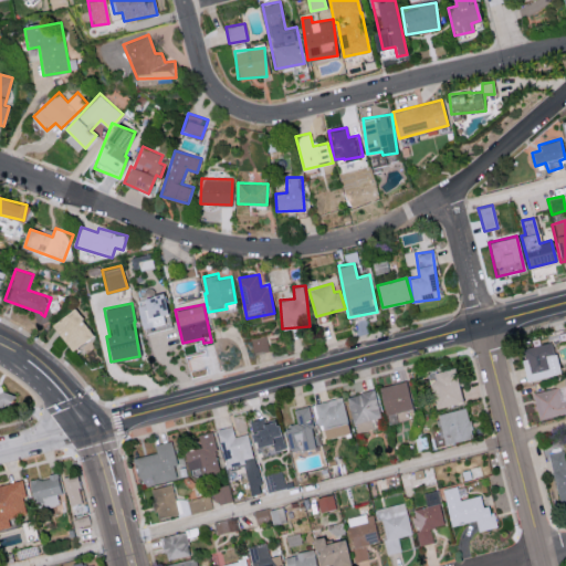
[(95,334),(74,307),(53,325),(74,350),(95,334)]
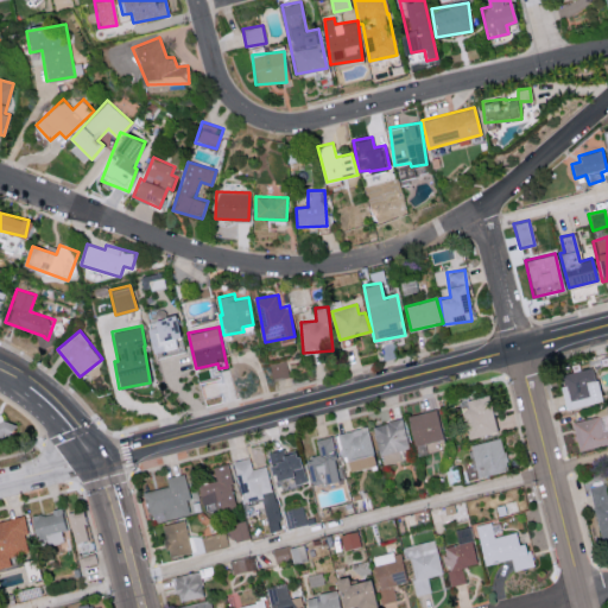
[(600,401),(593,367),(562,373),(564,385),(559,385),(564,409),(600,401)]
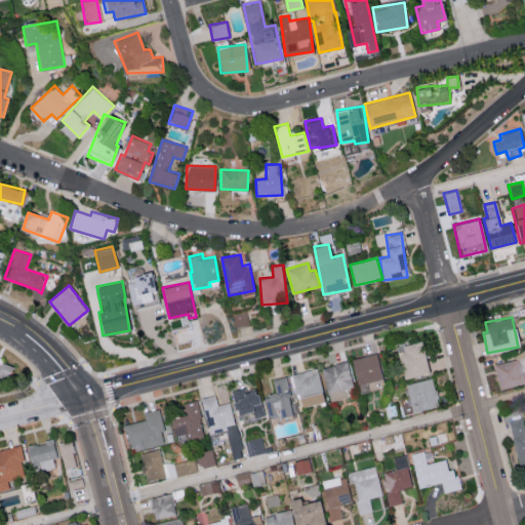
[(397,346),(404,378),(427,373),(419,341),(397,346)]
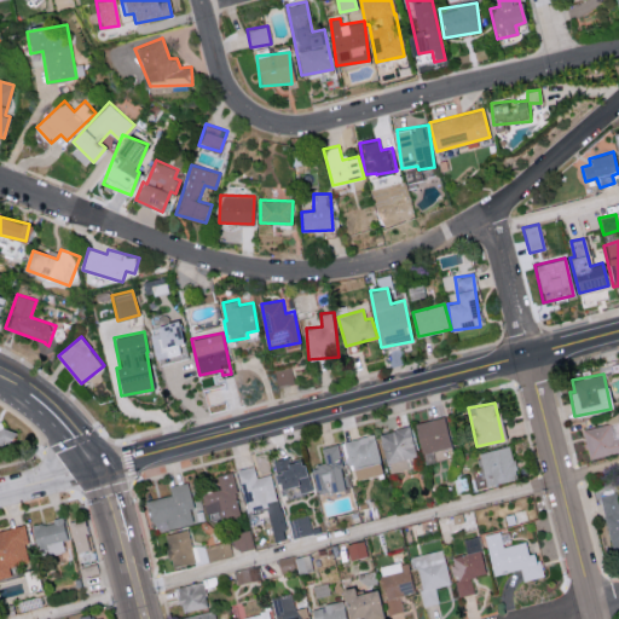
[(414,423),(421,453),(450,446),(443,416),(414,423)]
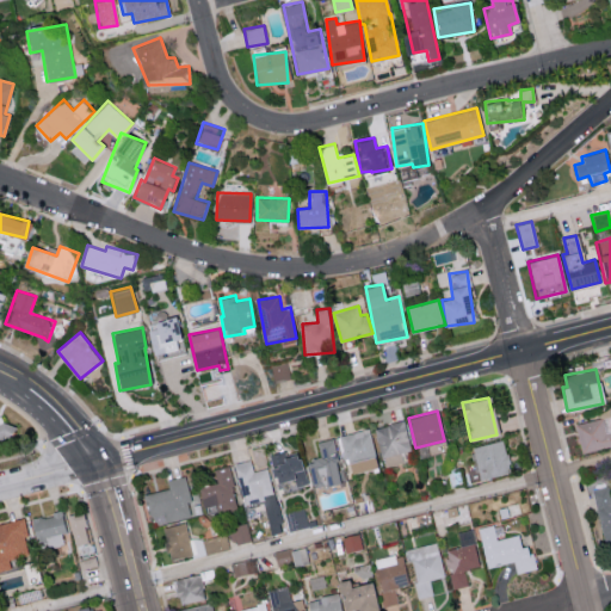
[(0,438),(13,434),(10,424),(5,426),(0,414),(0,438)]
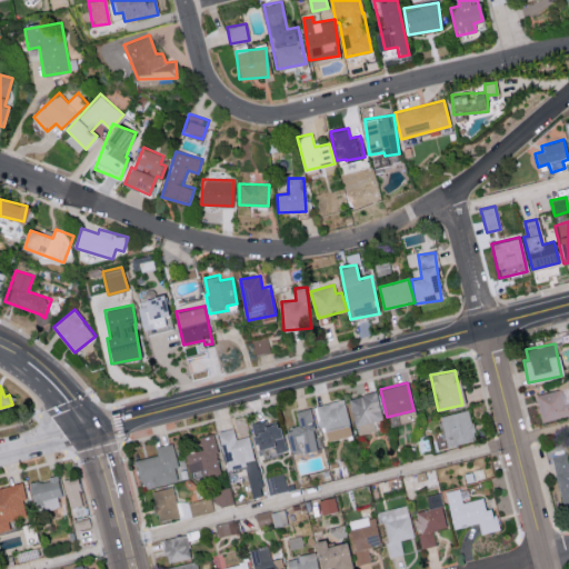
[(568,387),(535,395),(541,421),(568,415),(568,387)]
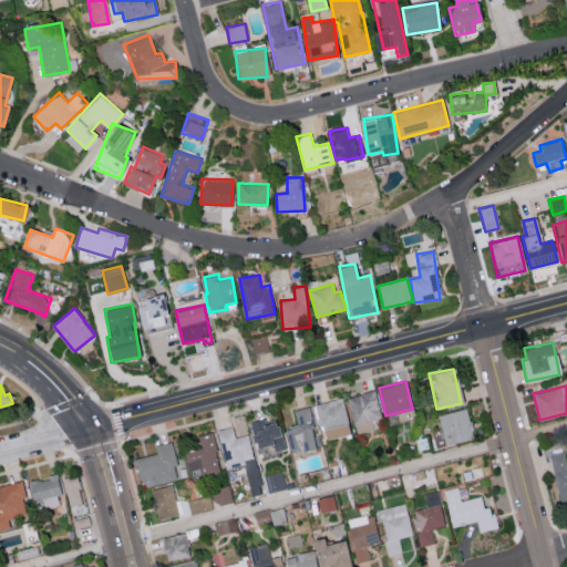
[(375,429),(373,419),(380,418),(375,391),(349,395),(354,432),(375,429)]
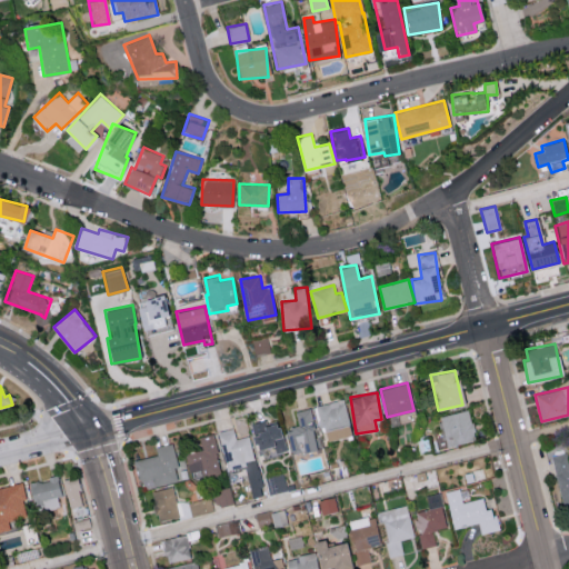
[(351,436),(345,399),(316,405),(323,441),(351,436)]
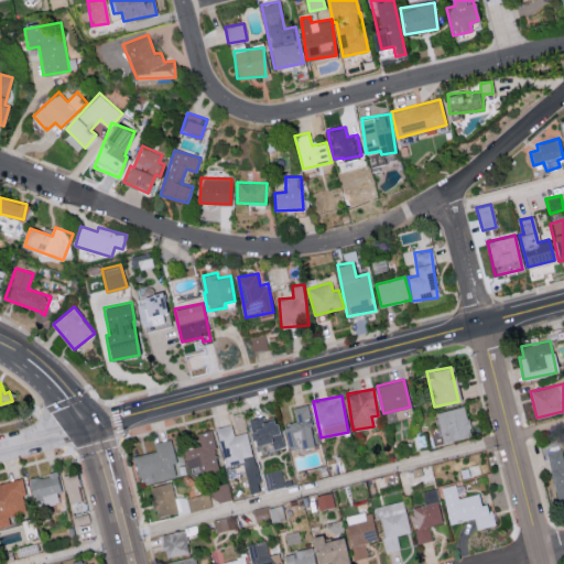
[(292,408),(295,423),(282,425),(286,451),(315,444),(306,404),(292,408)]
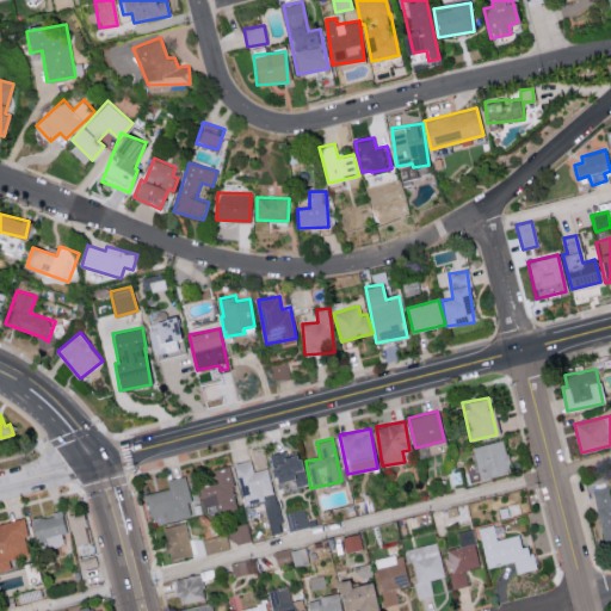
[(480,479),(511,473),(505,440),(473,446),(480,479)]
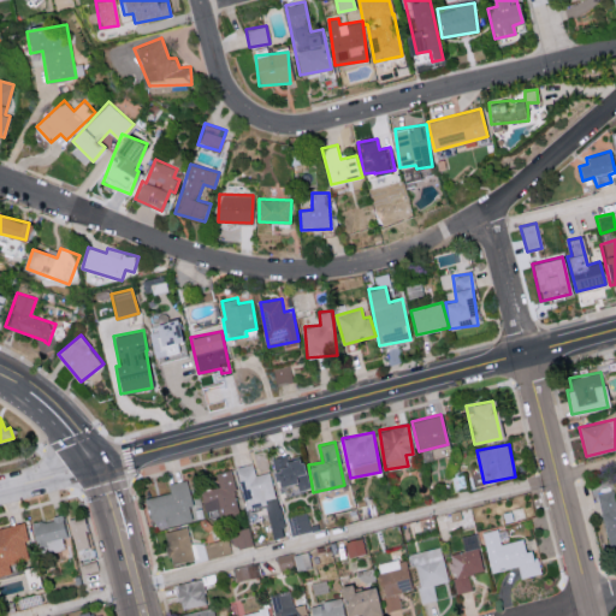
[(271,460),(277,486),(296,483),(297,490),(309,487),(301,452),(271,460)]
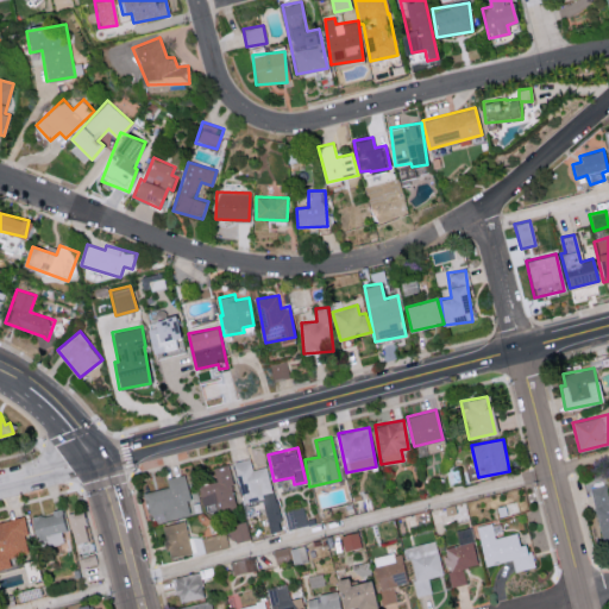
[(243,504),(263,500),(262,494),(272,491),(267,466),(252,469),(250,458),(233,462),(243,504)]
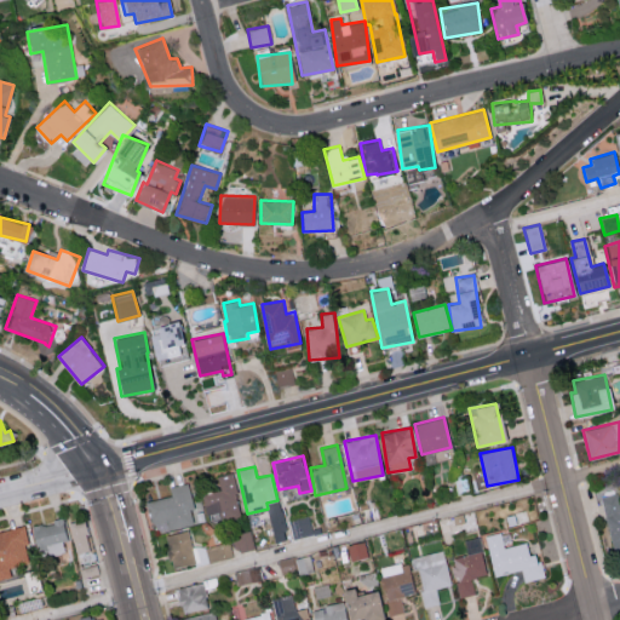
[(218,476),(222,489),(202,494),(207,514),(222,511),(223,520),(242,515),(233,472),(218,476)]
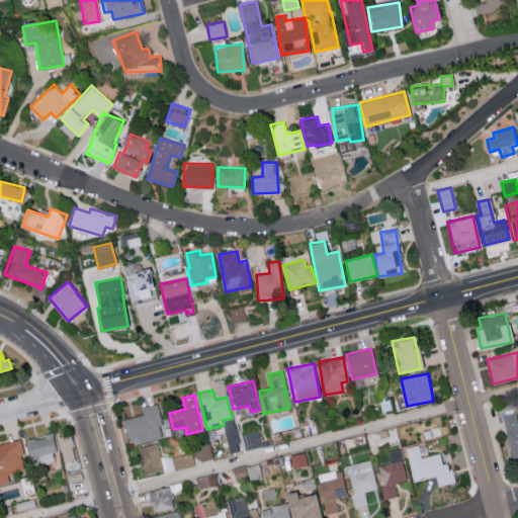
[(143,414),(123,418),(128,444),(163,437),(156,404),(141,407),(143,414)]
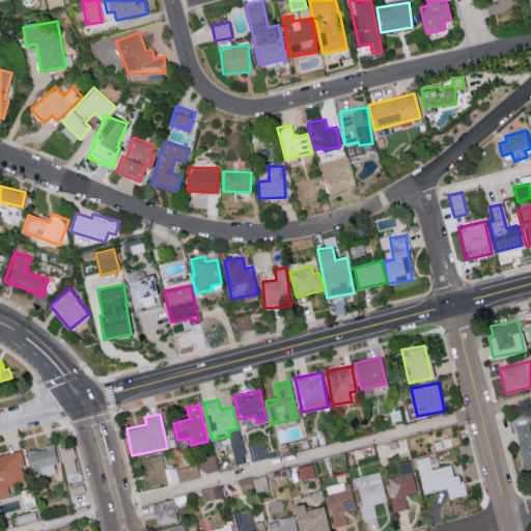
[(513,426),(526,475),(530,473),(530,432),(528,422),(513,426)]
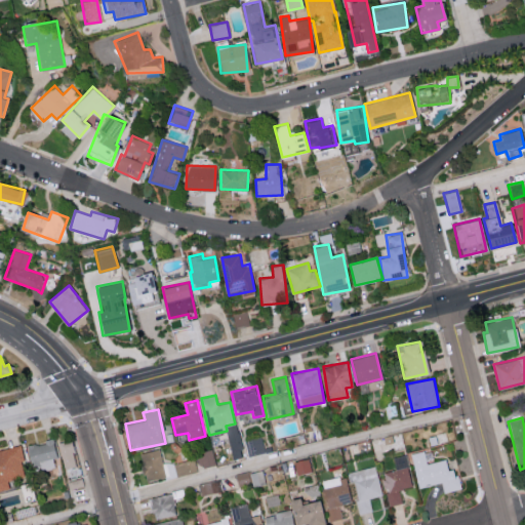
[(247,456),(267,451),(263,436),(243,441),(247,456)]
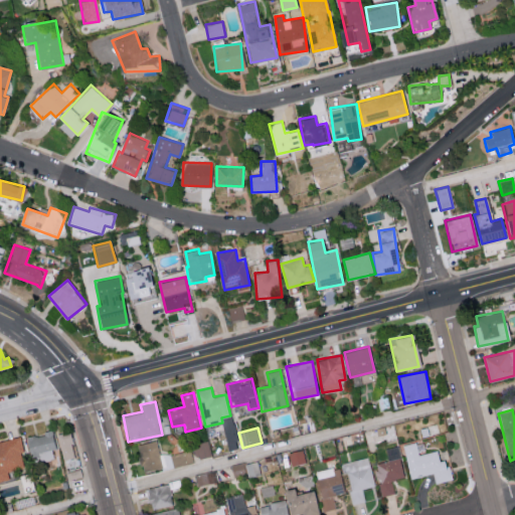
[(54,459),(51,432),(26,436),(30,462),(54,459)]
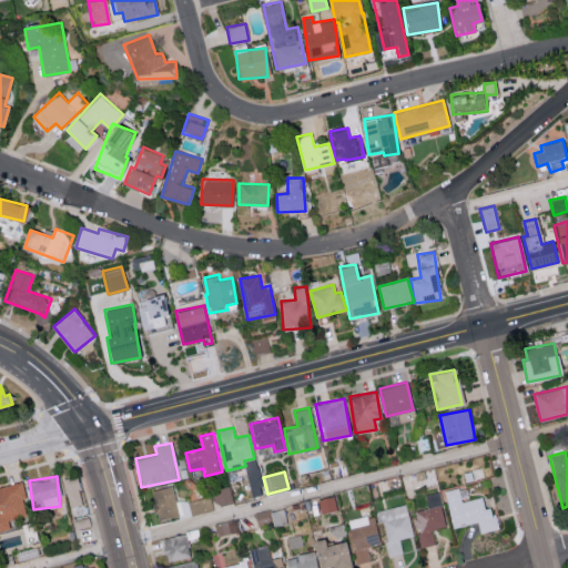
[(81,505),(77,476),(63,478),(67,507),(81,505)]
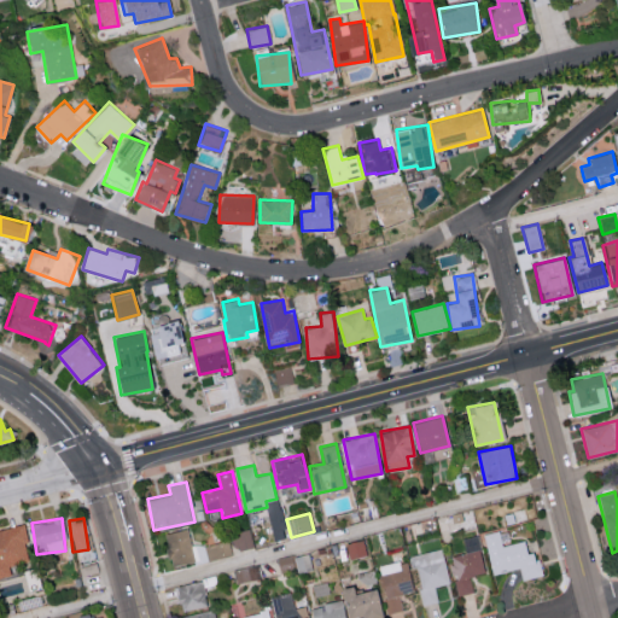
[(28,560),(23,542),(27,542),(23,523),(0,528),(0,577),(9,576),(7,566),(28,560)]
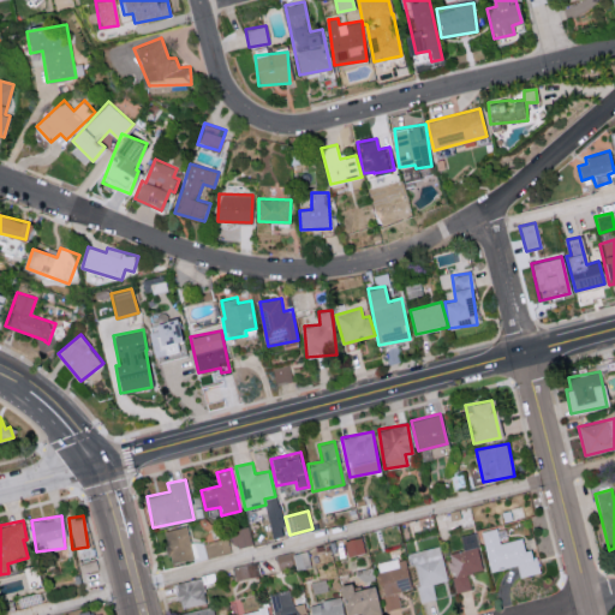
[(163,530),(171,562),(193,559),(187,526),(163,530)]
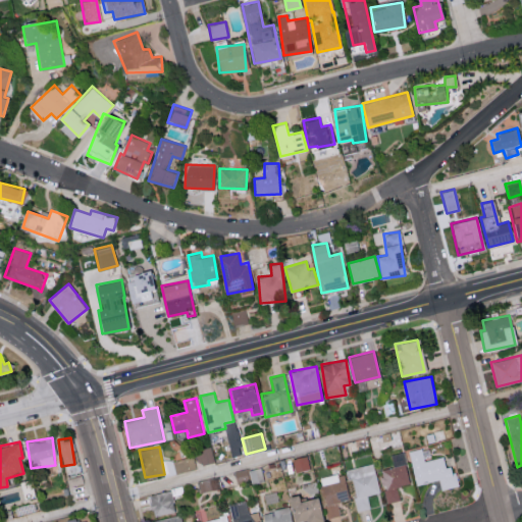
[(198,464),(214,463),(212,447),(196,449),(198,464)]
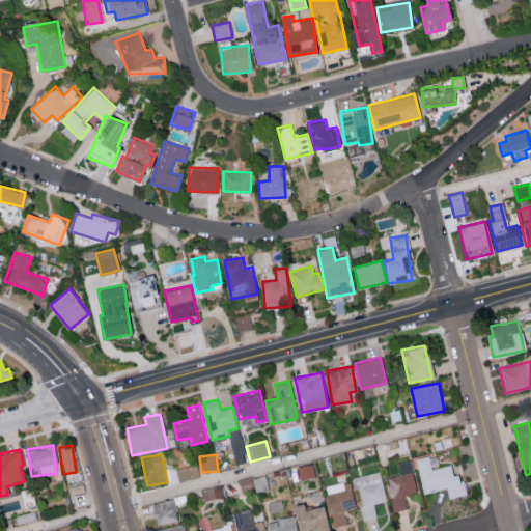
[(423,494),(446,487),(449,498),(466,494),(460,473),(453,475),(451,464),(431,469),(428,455),(415,458),(423,494)]
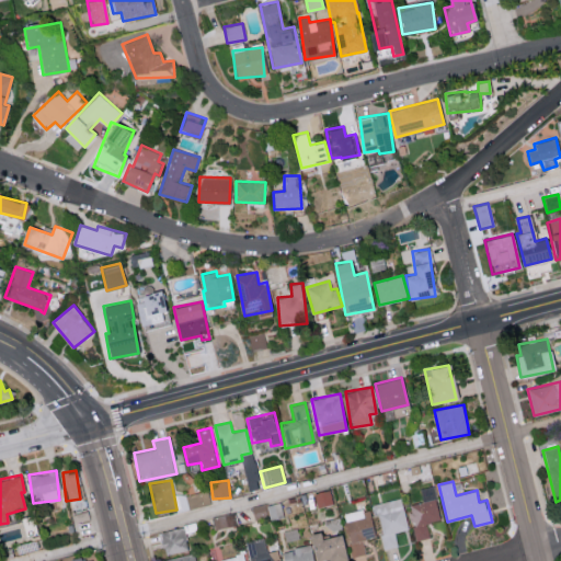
[(441,519),(434,485),(423,488),(425,501),(408,504),(415,540),(428,537),(426,523),(441,519)]
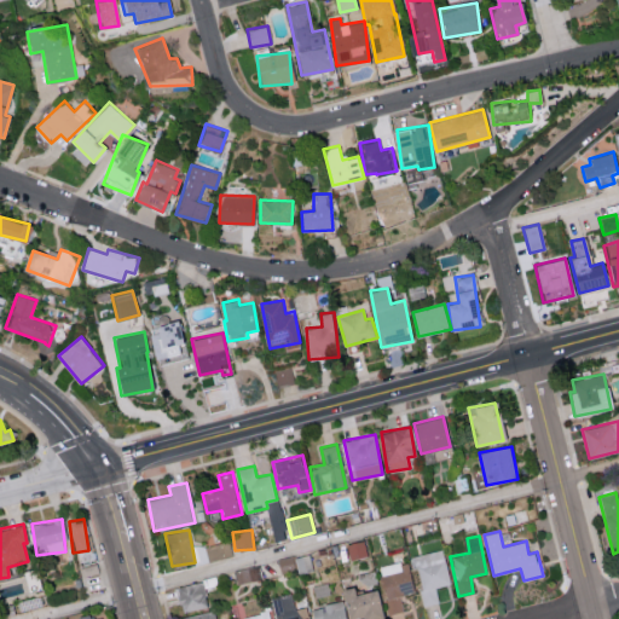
[(229,541),(206,547),(210,561),(232,555),(229,541)]
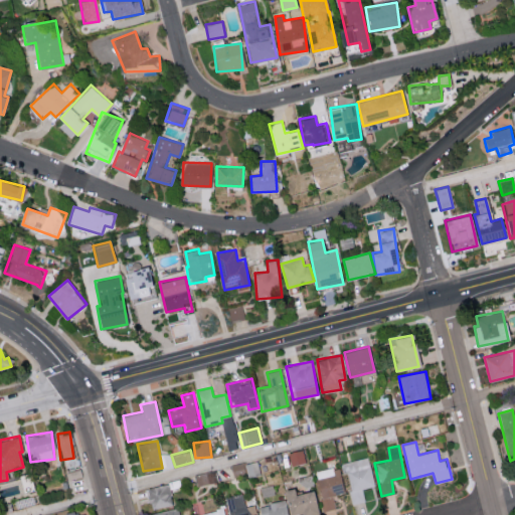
[(290,465),(305,463),(304,450),(289,452),(290,465)]
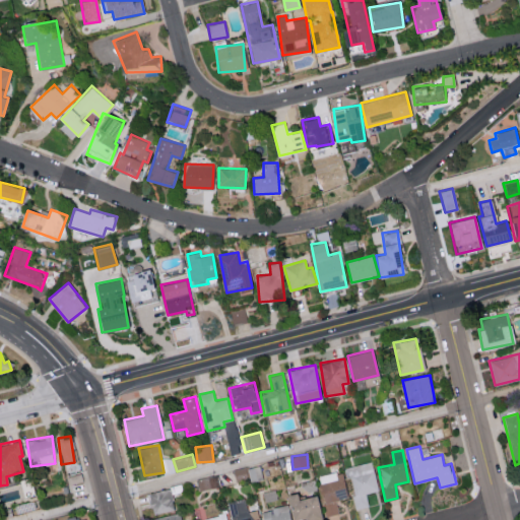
[(164,472),(174,472),(173,457),(163,458),(164,472)]
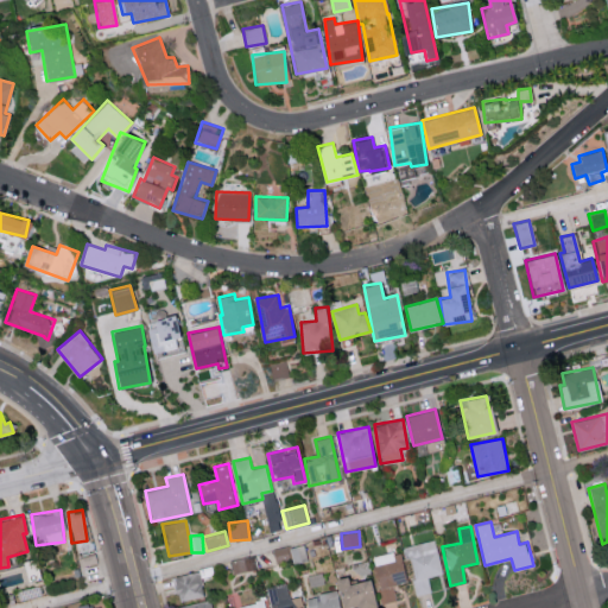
[(431,594),(428,576),(442,574),(435,539),(406,545),(416,596),(431,594)]
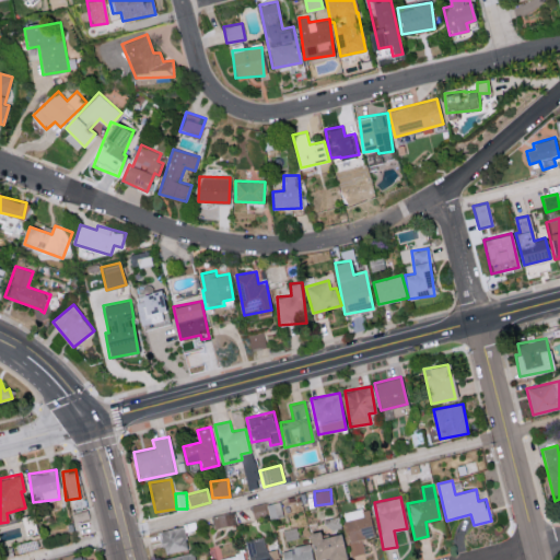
[(282,515),(278,500),(251,508),(254,518),(268,514),(269,518),(282,515)]
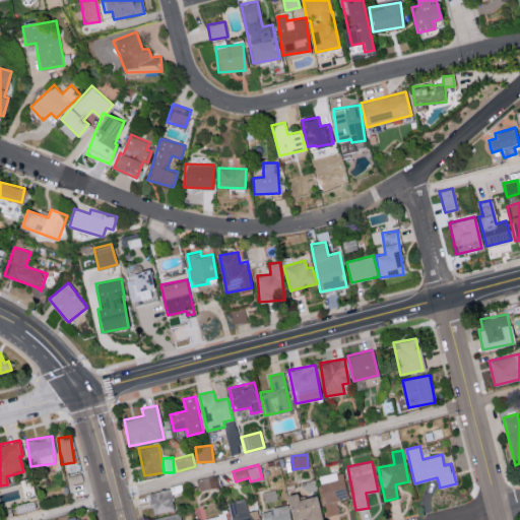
[(326,515),(338,514),(336,499),(346,498),(343,471),(320,475),(326,515)]
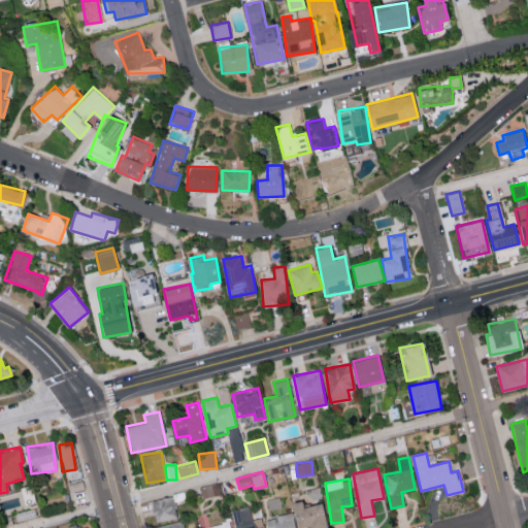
[(151,499),(154,522),(177,518),(174,496),(151,499)]
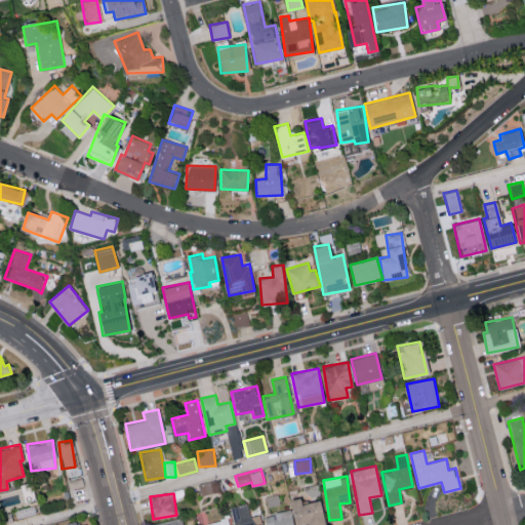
[(267,507),(278,503),(276,495),(265,498),(267,507)]
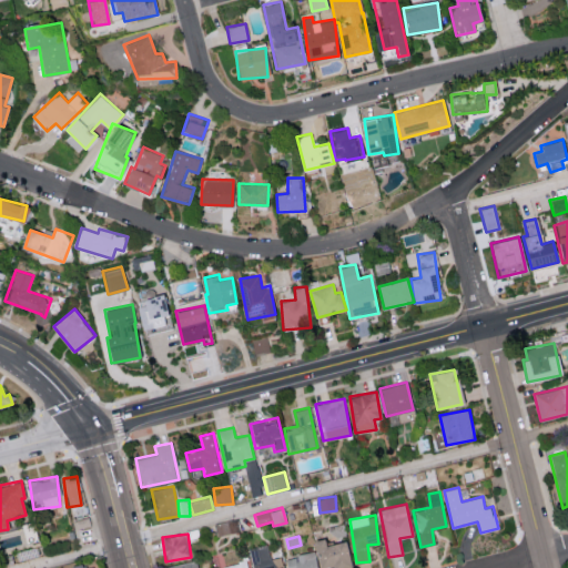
[(336,567),(351,566),(346,540),(324,545),(323,538),(312,540),(314,551),(285,557),(287,567),(336,567)]
